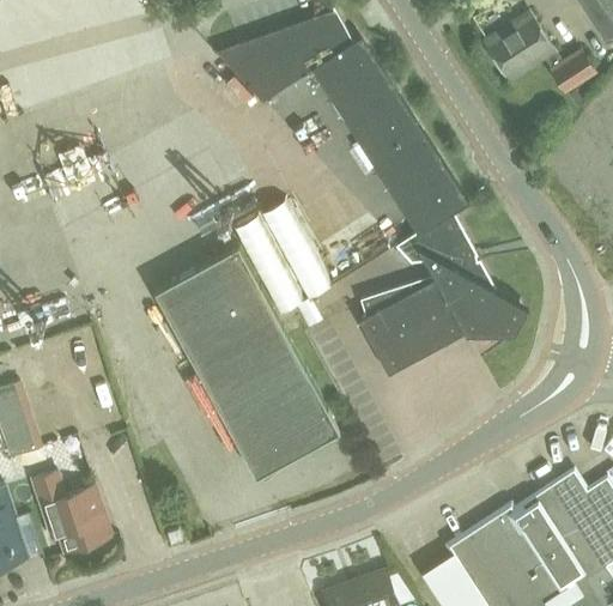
[(612,0),(574,0),(605,47),(612,41),(612,0)]
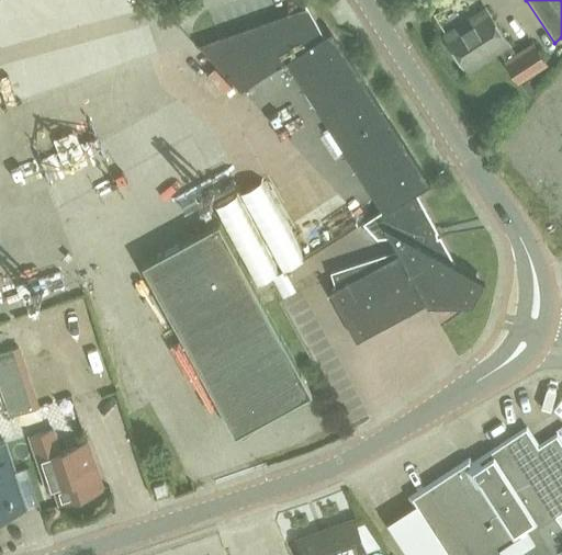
[(418,236),(436,235),(416,199),(429,190),(341,54),(333,59),(306,12),(197,49),(242,97),(283,68),(288,65),(384,216),(364,229),(362,227),(361,228),(375,244),(394,241),(394,240),(418,238),(418,236)]
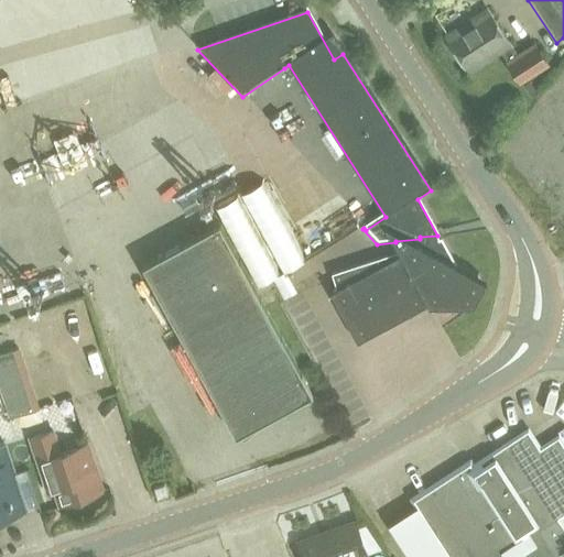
[(521,88),(550,69),(537,50),(519,61),(489,13),(445,41),(470,79),(501,59),(521,88)]
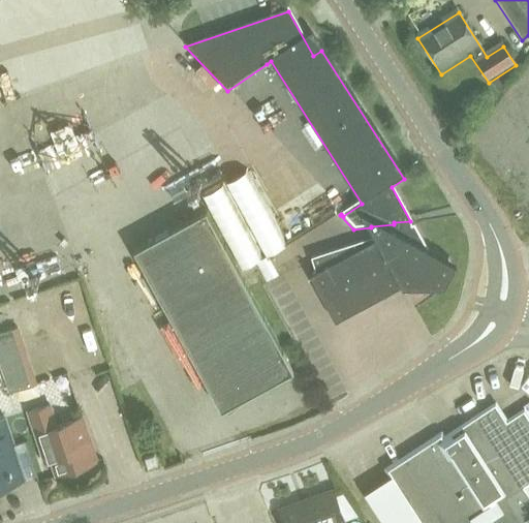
[(274,386),(293,375),(206,215),(133,254),(211,396),(228,418),(272,382),(274,386)]
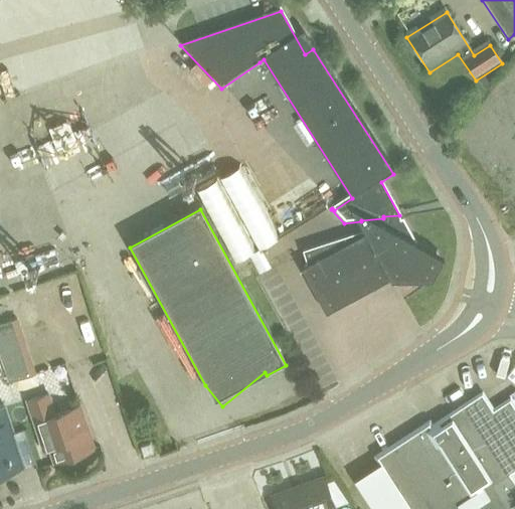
[(361,220),(361,221),(364,233),(302,255),(307,269),(301,272),(326,318),(394,281),(408,281),(408,284),(428,284),(431,284),(436,259),(435,259),(416,247),(399,215),(383,216),(383,218),(361,220)]
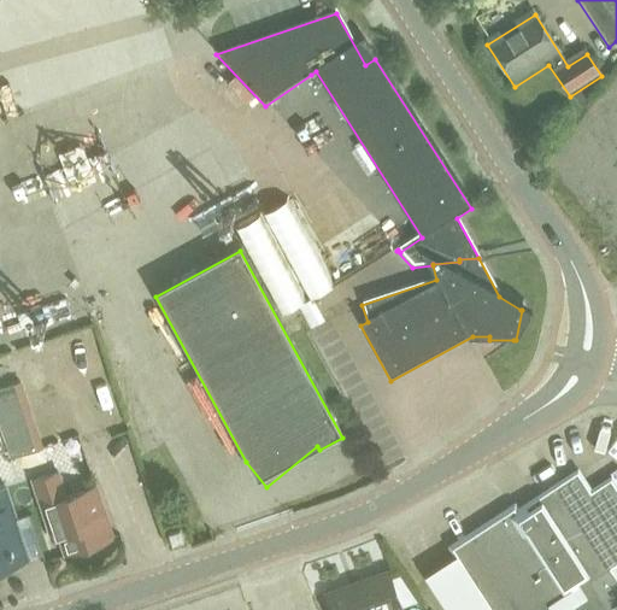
[(310,311),(323,338),(338,330),(324,304),(310,311)]
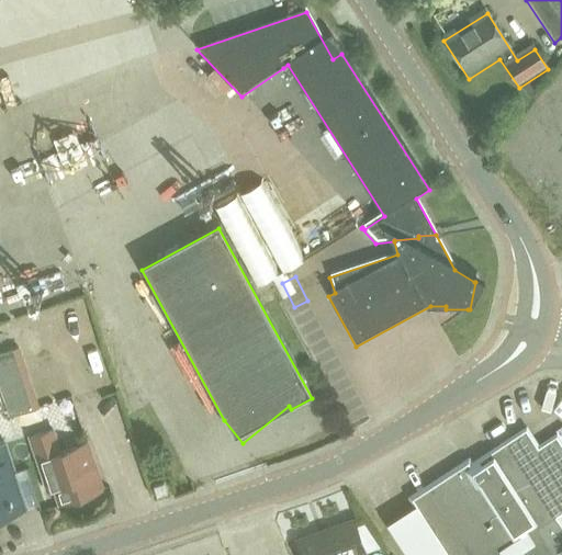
[(0,389),(10,422),(34,415),(40,414),(20,351),(0,357),(0,389)]
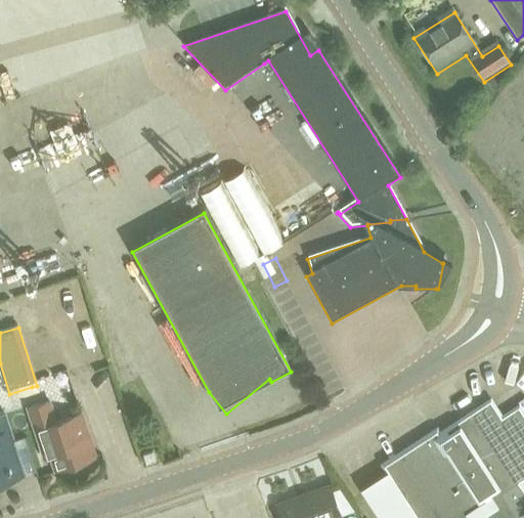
[(56,427),(49,406),(29,414),(45,463),(51,461),(55,475),(96,462),(82,419),(56,427)]
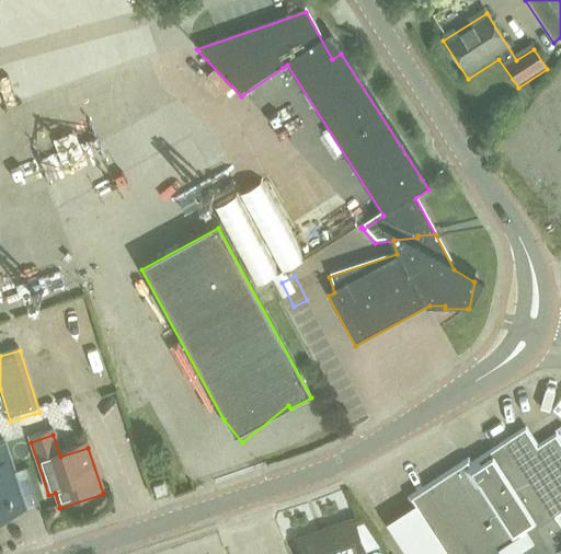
[(414,508),(386,527),(403,553),(560,553),(560,521),(559,518),(560,516),(560,449),(556,440),(537,452),(525,435),(470,470),(468,465),(411,503),(414,508)]
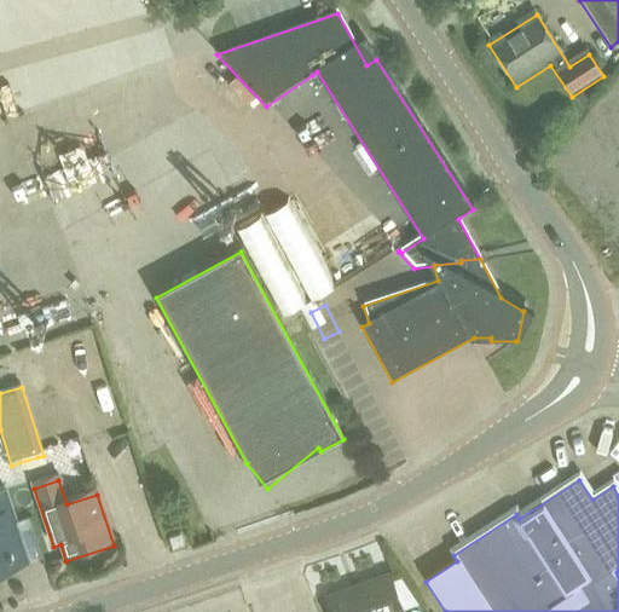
[(29,566),(6,497),(0,498),(0,582),(1,582),(4,581),(7,579),(9,578),(10,576),(13,572),(29,566)]
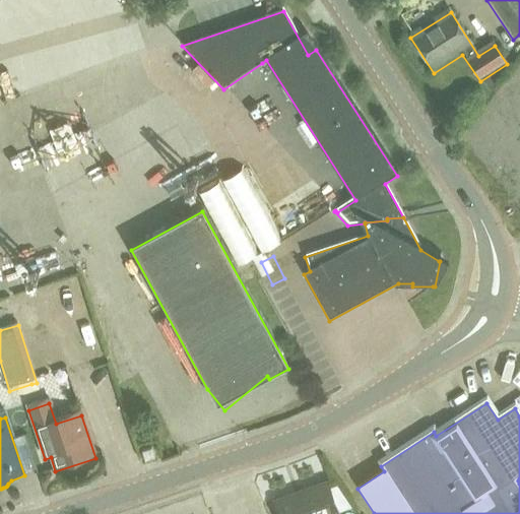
[(145,466),(155,463),(152,453),(142,456),(145,466)]
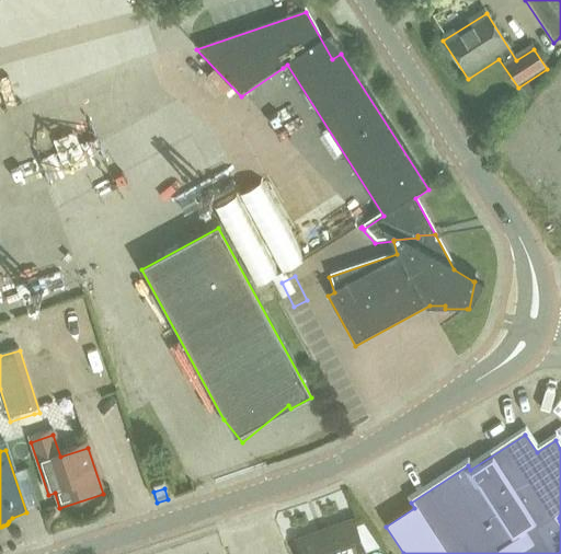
[(365,553),(354,524),(296,544),(298,553),(365,553)]
